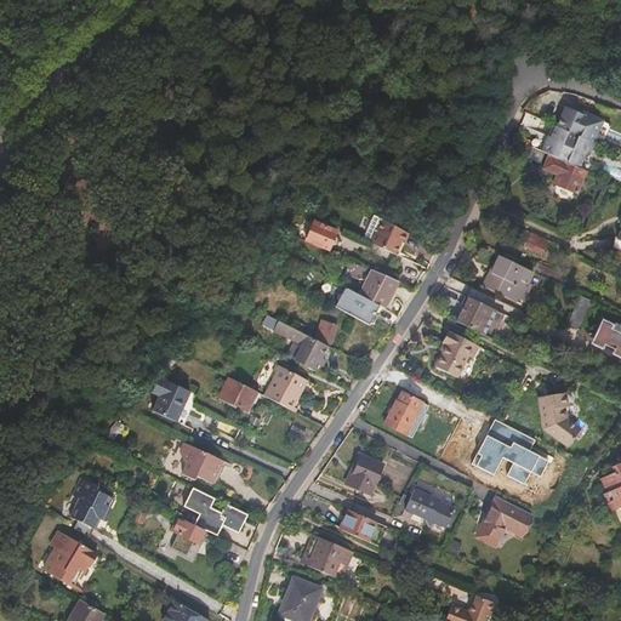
[(564,107),(556,126),(591,143),(600,125),(598,120),(587,115),(587,117),(580,113),(579,114),(564,107)]
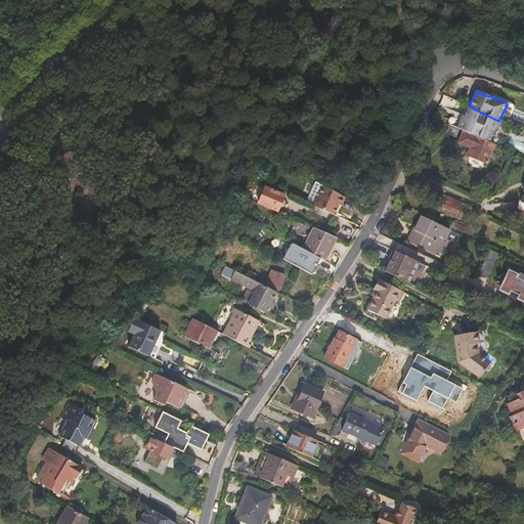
[(452,112),(446,123),(465,131),(487,141),(491,130),(496,127),(499,121),(498,121),(469,106),(467,106),(463,116),(452,112)]
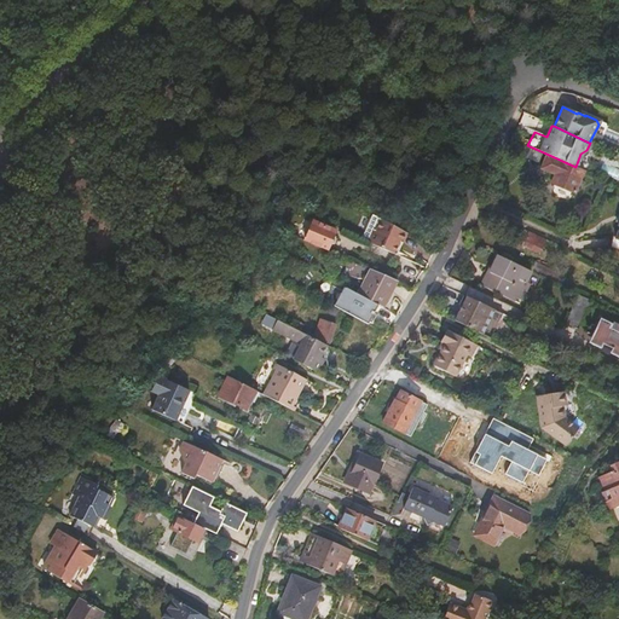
[(577,194),(586,172),(576,167),(549,155),(543,169),(556,175),(553,184),(577,194)]
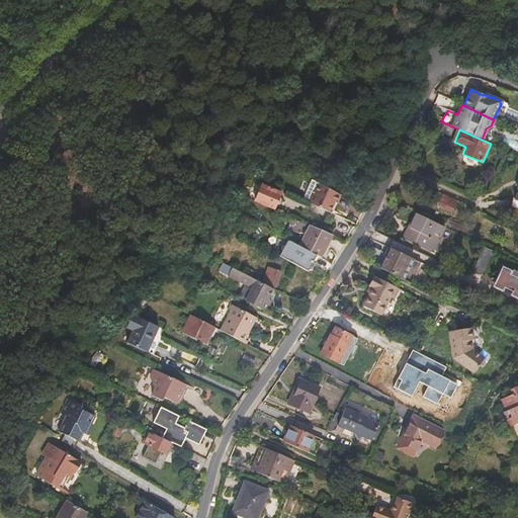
[(509,152),(502,149),(499,156),(506,159),(509,152)]
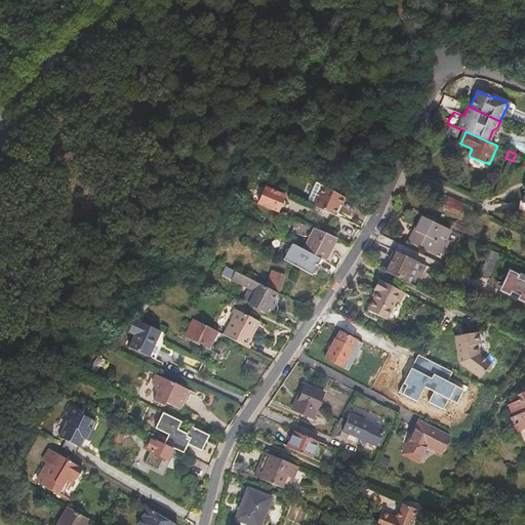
[(288,195),(268,187),(259,205),(280,214),(288,195)]
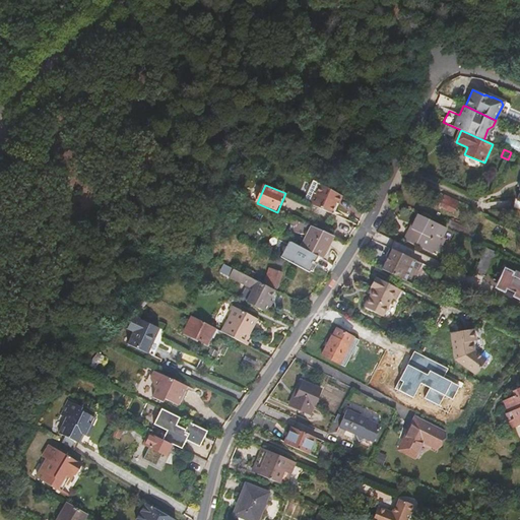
[(339,204),(344,195),(323,185),(318,196),(316,195),(311,204),(331,213),(336,203),(339,204)]
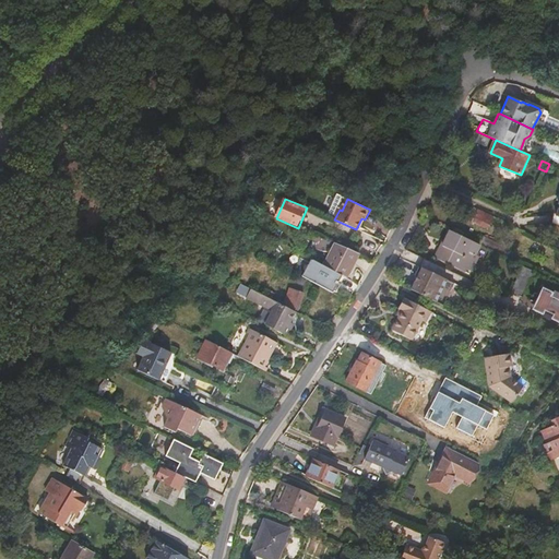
[(495,217),(480,211),(474,223),(489,229),(495,217)]
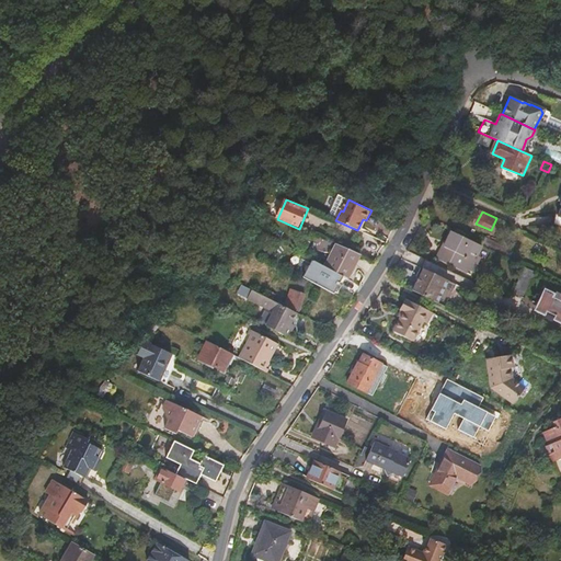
[(441,244),(445,247),(451,231),(448,229),(441,244)]
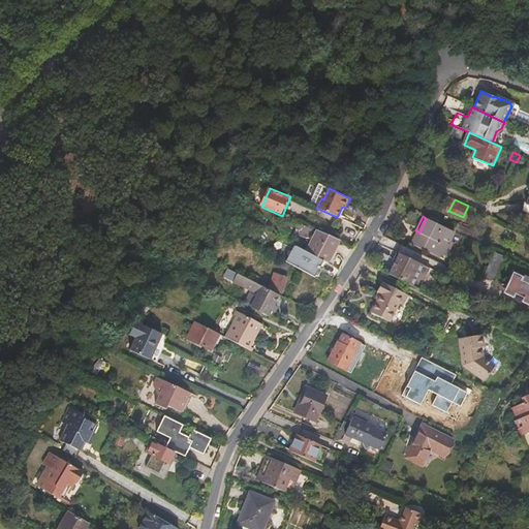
[(413,245),(441,258),(442,254),(446,257),(454,243),(450,241),(455,231),(426,218),(419,232),(413,245)]
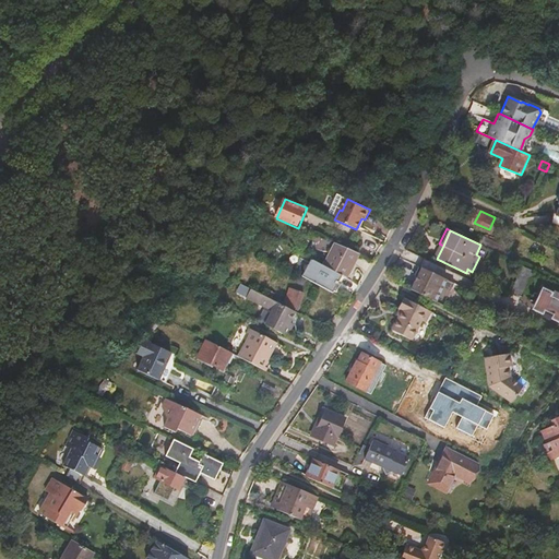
[(482,246),(506,257),(508,251),(504,249),(506,247),(486,238),(482,246)]
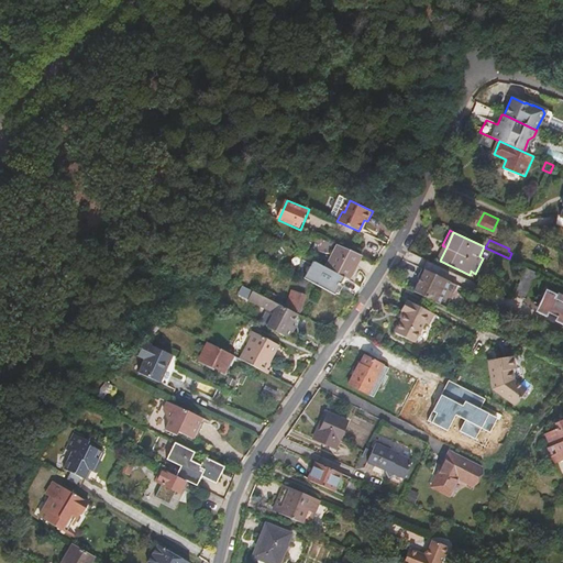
[(349,268),(355,253),(333,244),(323,266),(346,278),(351,269),(349,268)]
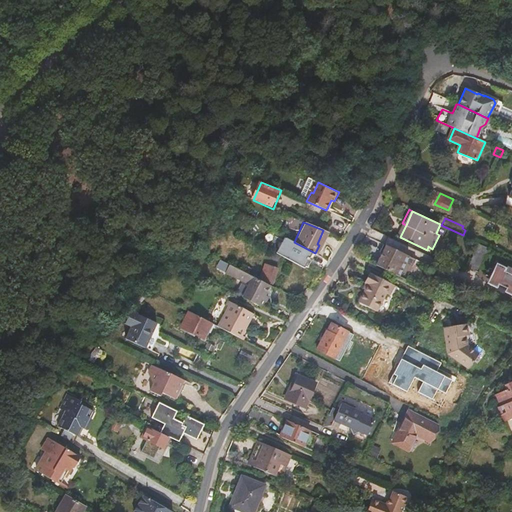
[(294,242),(288,239),(280,254),(305,267),(311,257),(313,259),(316,253),(315,253),(294,242)]
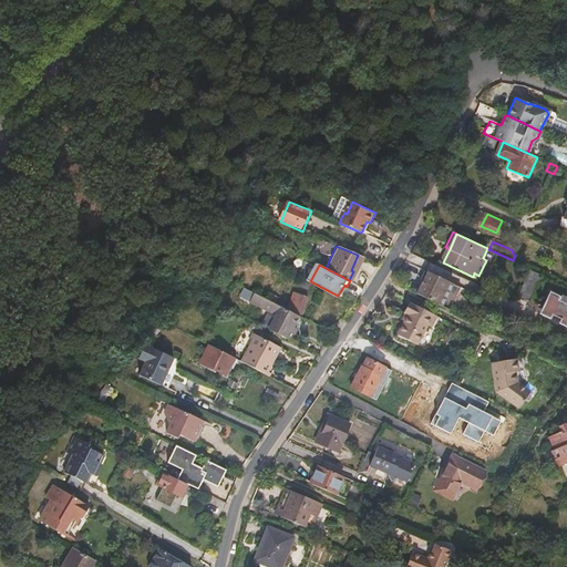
[(533,270),(524,287),(534,291),(543,275),(533,270)]
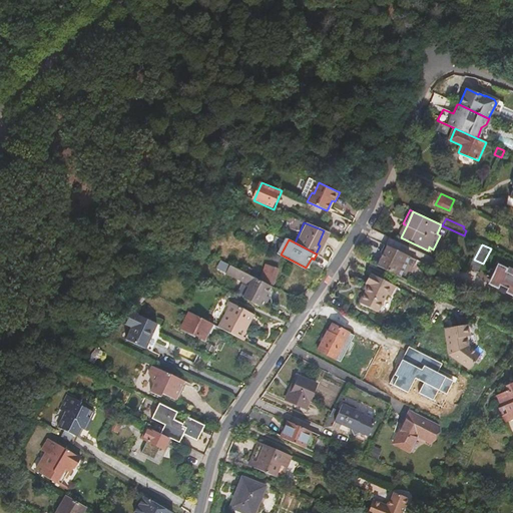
[(379,267),(402,278),(412,258),(389,246),(379,267)]
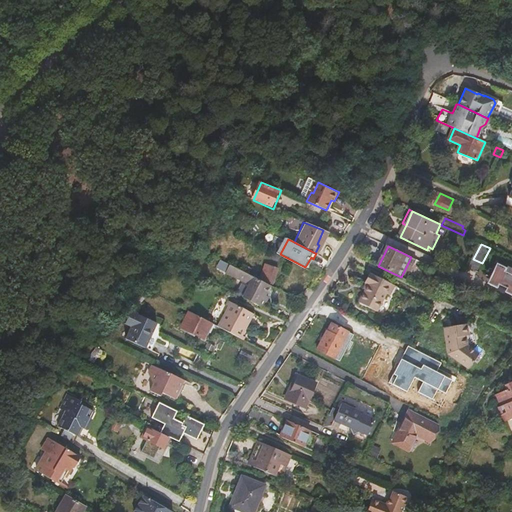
[(482,263),(473,259),(468,270),(477,273),(482,263)]
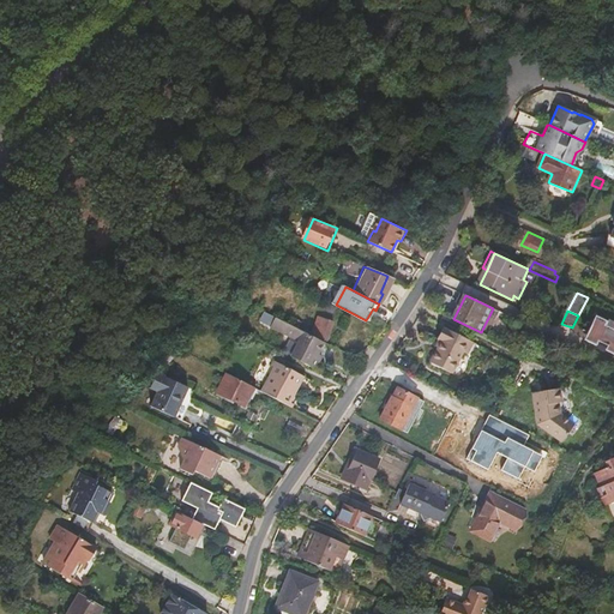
[(589,342),(613,354),(613,324),(599,317),(589,333),(593,335),(589,342)]
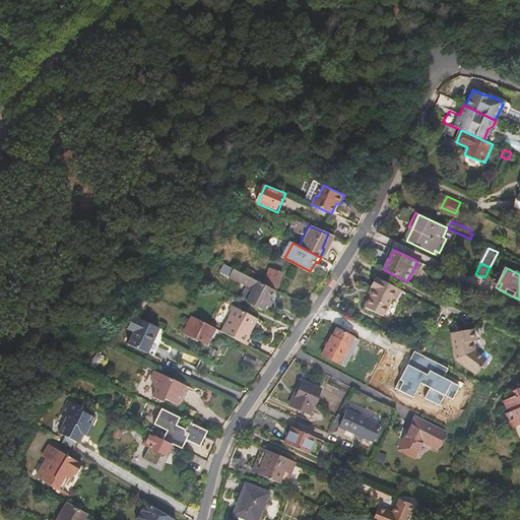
[(276,290),(235,269),(231,277),(249,286),(248,288),(254,291),(248,303),(268,314),(273,302),(271,301),(276,290)]
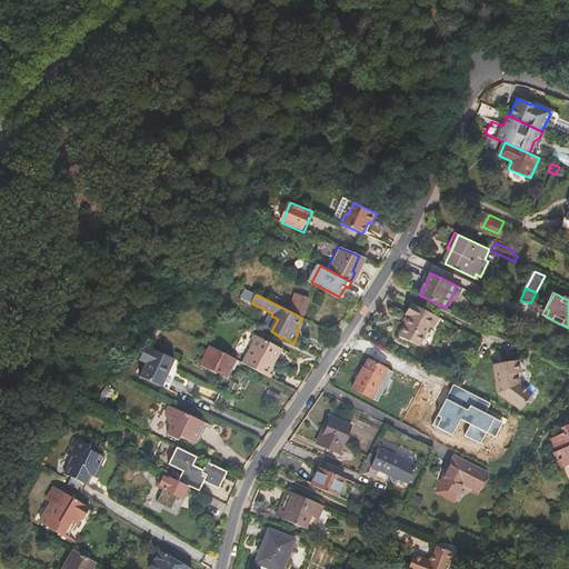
[(310,300),(296,295),(290,311),(303,317),(310,300)]
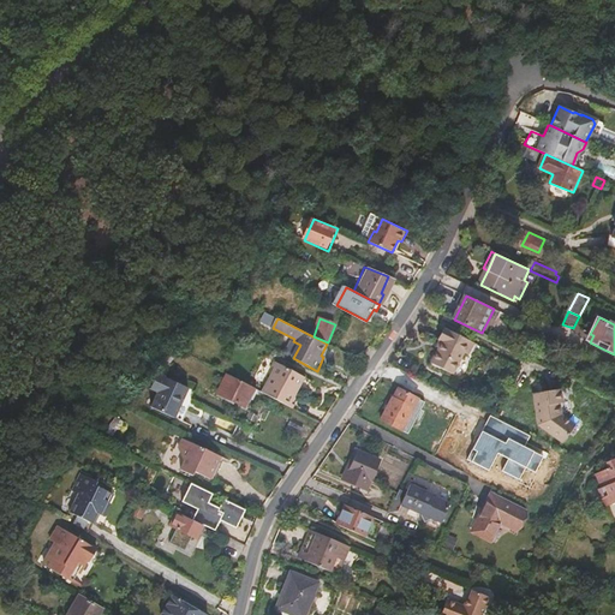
[(446,328),(440,340),(443,341),(440,348),(433,363),(453,374),(465,352),(469,354),(475,342),(446,328)]
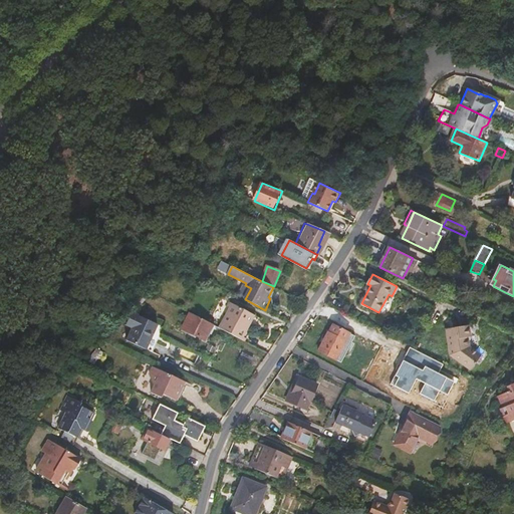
[(153,293),(146,289),(133,303),(140,307),(153,293)]
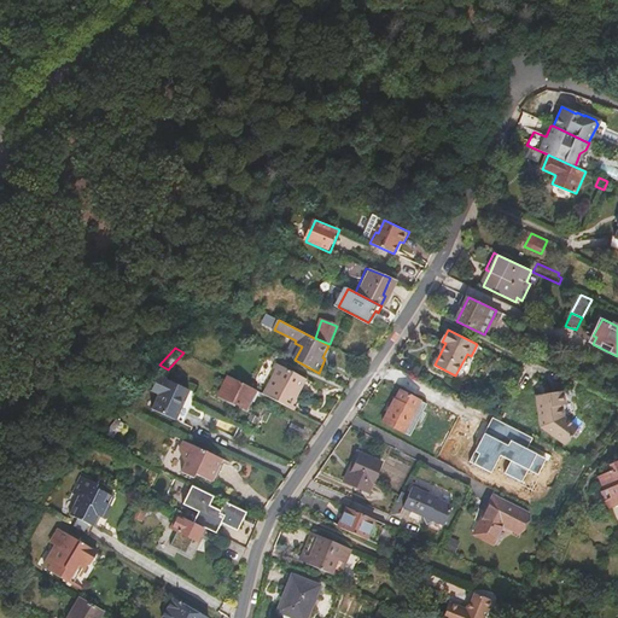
[(277,371),(263,395),(295,410),(302,397),(298,395),(307,379),(280,365),(277,371)]
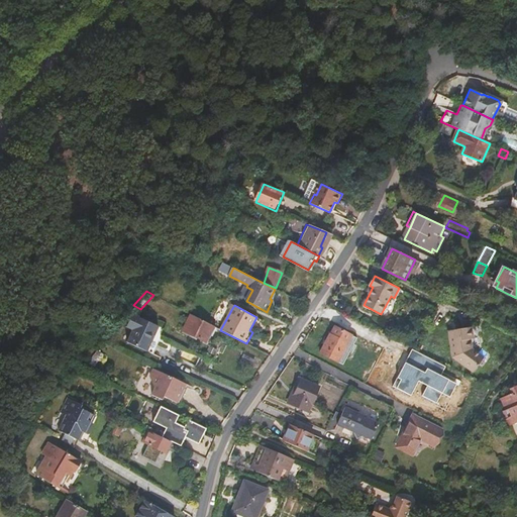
[(135,313),(131,320),(157,332),(160,325),(135,313)]
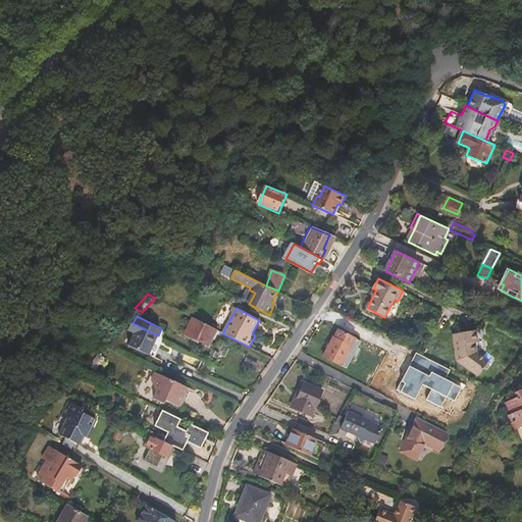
[(219,331),(193,318),(186,333),(209,346),(213,337),(215,338),(219,331)]
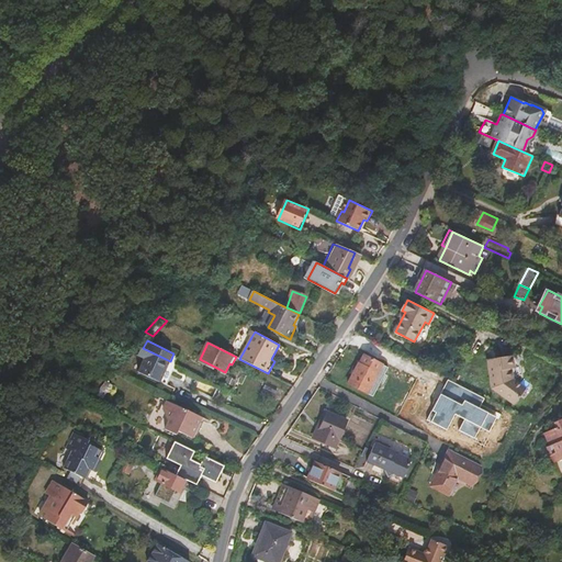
[(170,361),(143,348),(141,355),(147,358),(143,366),(164,374),(170,361)]
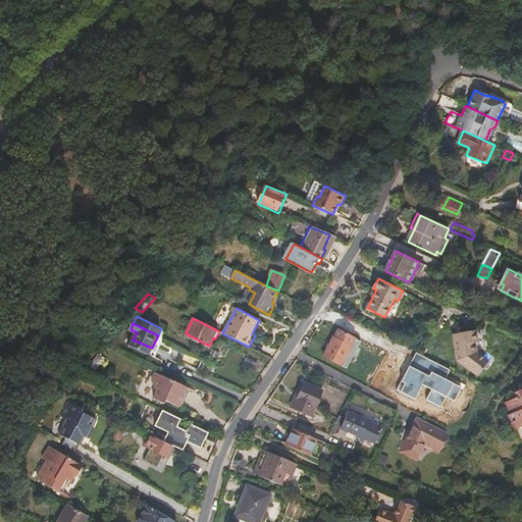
[(335,337),(358,350),(362,343),(338,329),(335,337)]
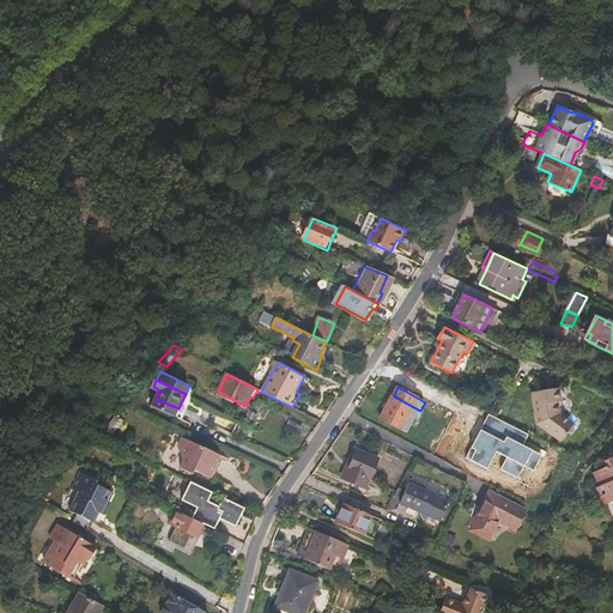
[(559,389),(546,392),(546,394),(534,396),(536,425),(562,442),(574,425),(559,416),(558,404),(560,402),(559,389)]
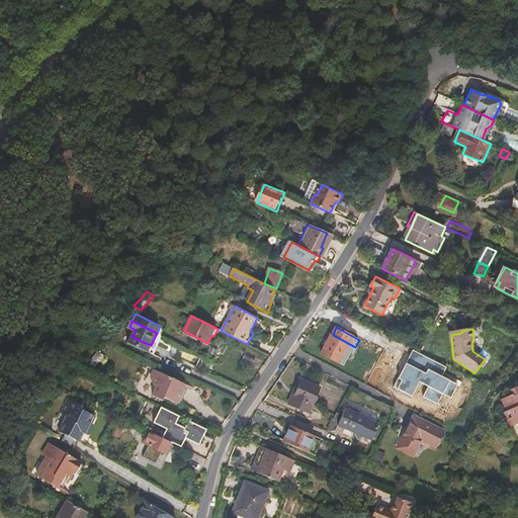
[(247,344),(248,345),(255,334),(253,333),(247,344)]
